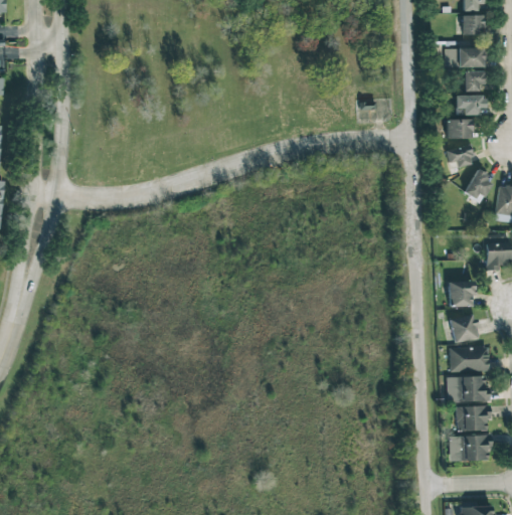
[(478,11),(478,4),(485,4),(484,0),(464,0),(464,11),(478,11)]
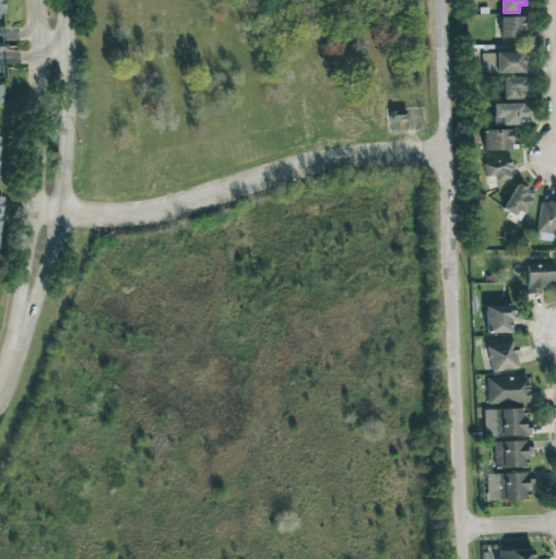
[(525,16),(503,18),(503,38),(525,37),(525,16)]
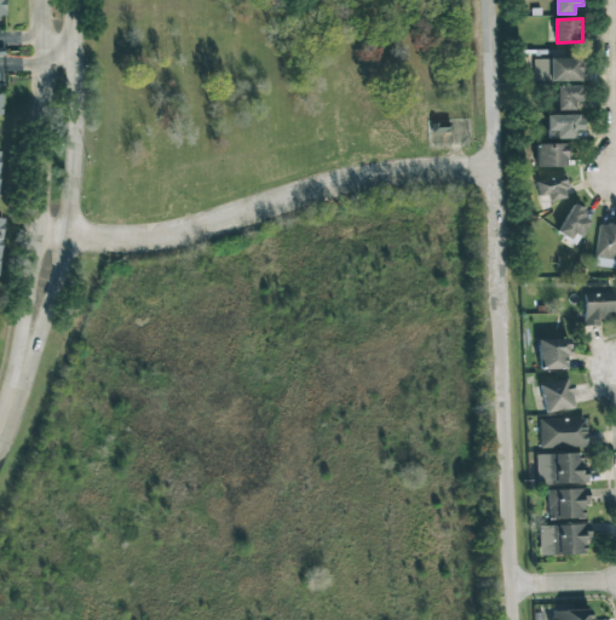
[(536,81),(583,81),(583,58),(536,58),(536,81)]
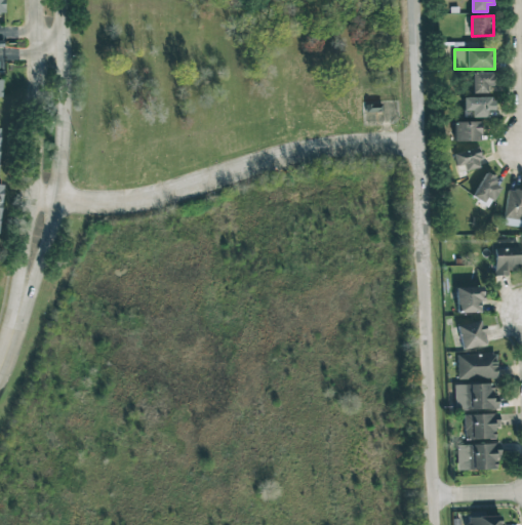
[(475,93),(489,93),(488,86),(495,86),(495,73),(474,73),(475,93)]
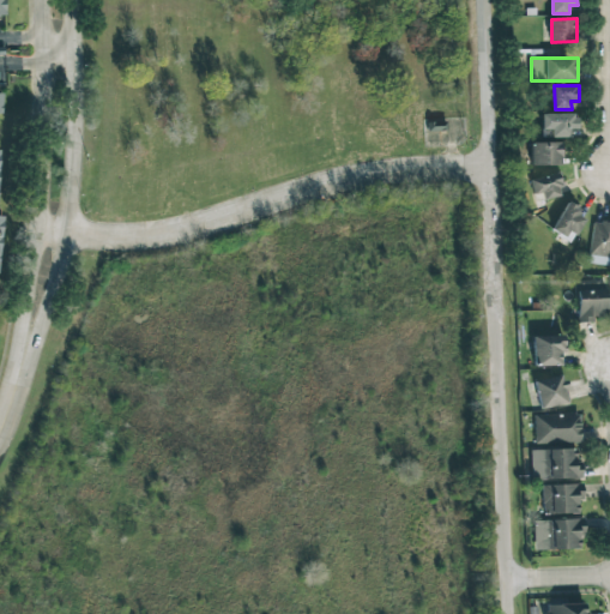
[(571,138),(571,130),(581,130),(581,115),(544,114),(543,137),(571,138)]
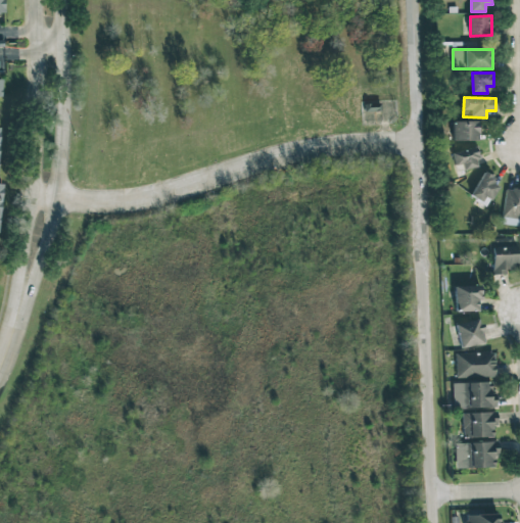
[(480,122),(455,122),(455,141),(480,141),(480,122)]
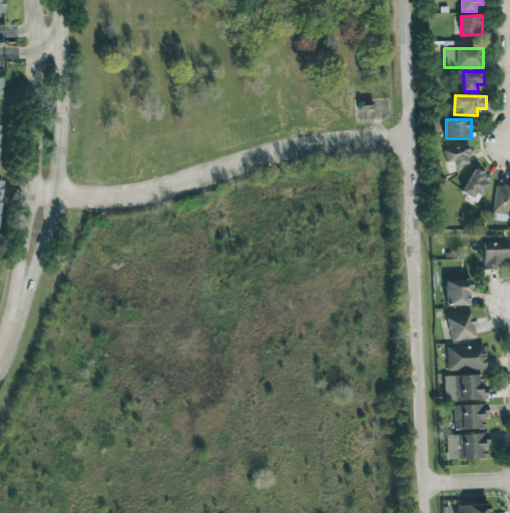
[(470,164),(468,156),(472,156),(470,144),(444,150),(447,162),(455,161),(456,167),(470,164)]
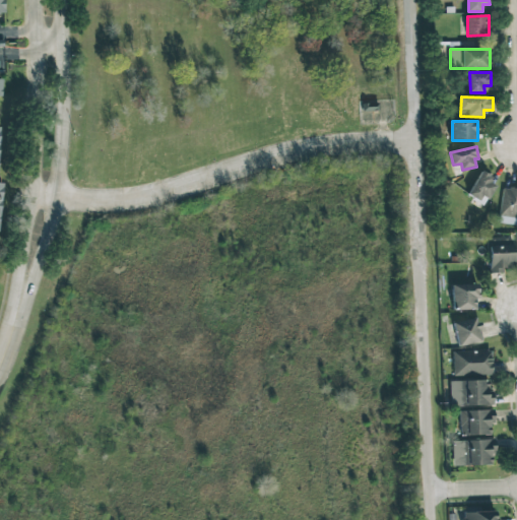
[(487,205),(499,182),(481,173),(469,196),(487,205)]
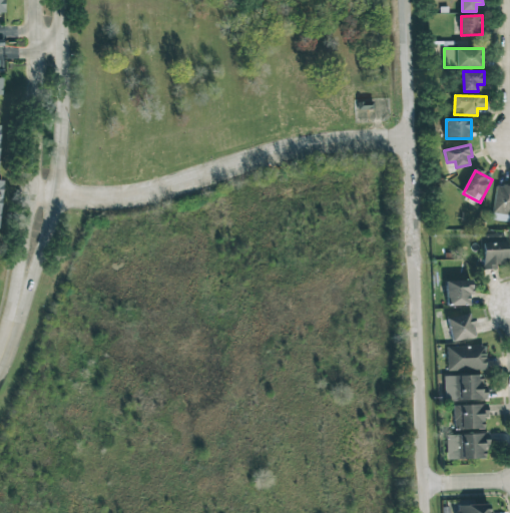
[(508,236),(484,236),(485,270),(499,270),(499,265),(509,265),(508,236)]
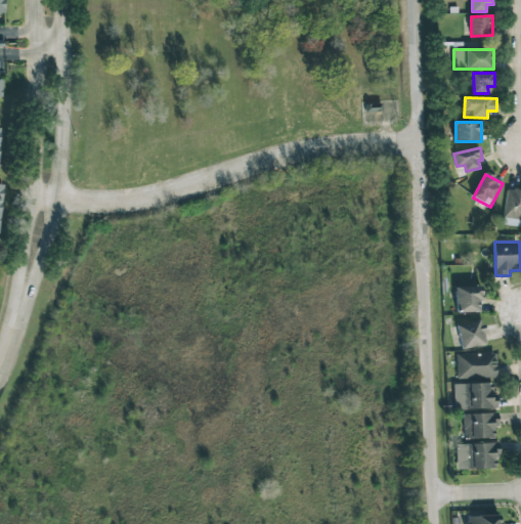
[(458,287),(459,313),(481,312),(481,300),(484,300),(483,286),(458,287)]
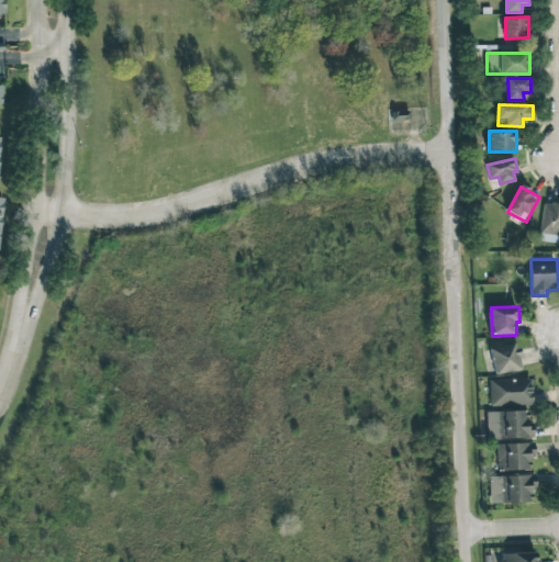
[(492,348),(496,374),(523,370),(518,344),(492,348)]
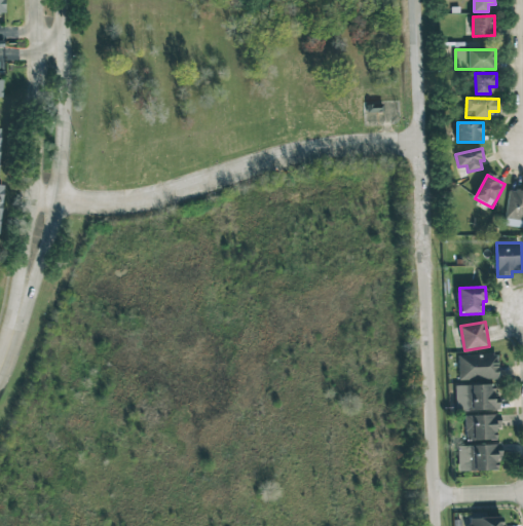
[(499,379),(499,354),(460,354),(460,380),(499,379)]
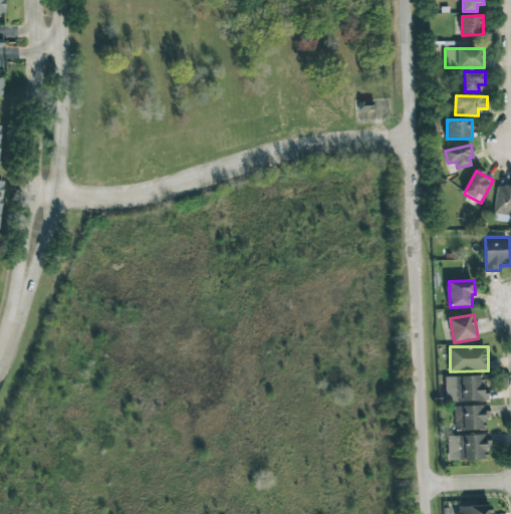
[(448,402),(488,401),(487,375),(447,376),(448,402)]
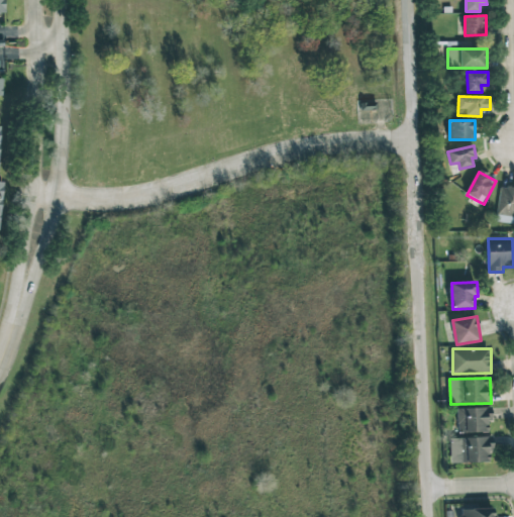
[(492,432),(492,407),(458,408),(459,433),(492,432)]
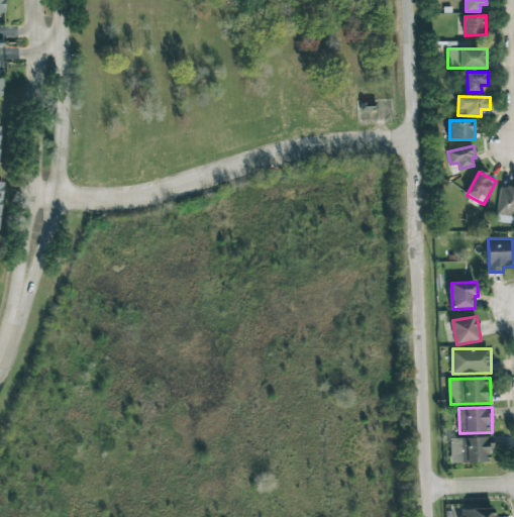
[(452,463),(494,462),(493,436),(451,438),(452,463)]
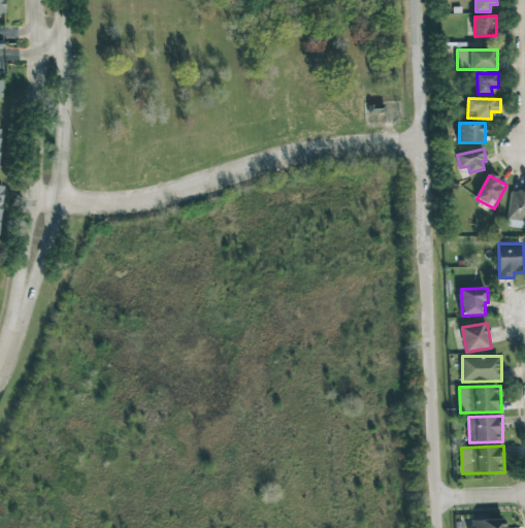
[(506,527),(506,519),(473,520),(473,527),(506,527)]
